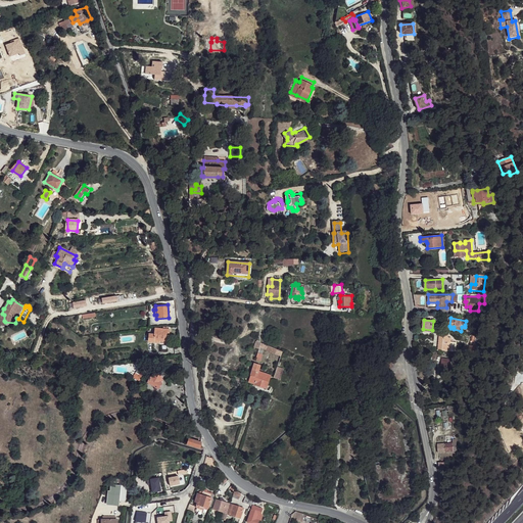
[(161,329),(154,328),(153,334),(148,333),(147,341),(158,342),(158,339),(164,340),(165,334),(169,334),(169,330),(165,329),(161,329)]
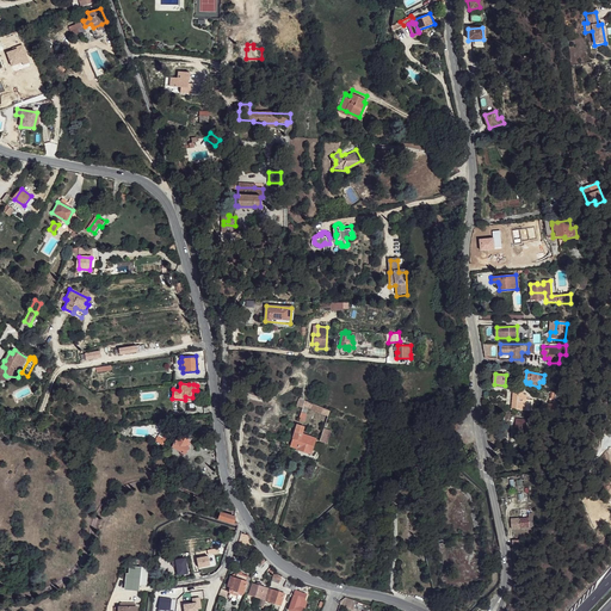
[(523,395),(513,395),(512,407),(513,408),(522,408),(523,399),(523,395)]
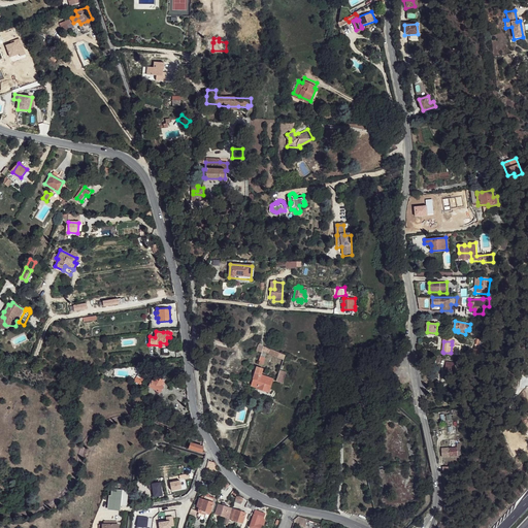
[(285,355),(263,347),(262,352),(266,354),(284,360),(285,355)]
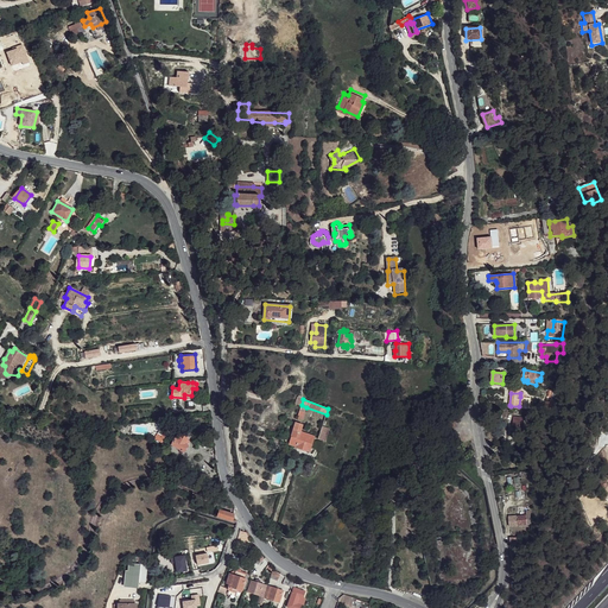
[(525,418),(514,417),(512,436),(524,437),(525,418)]
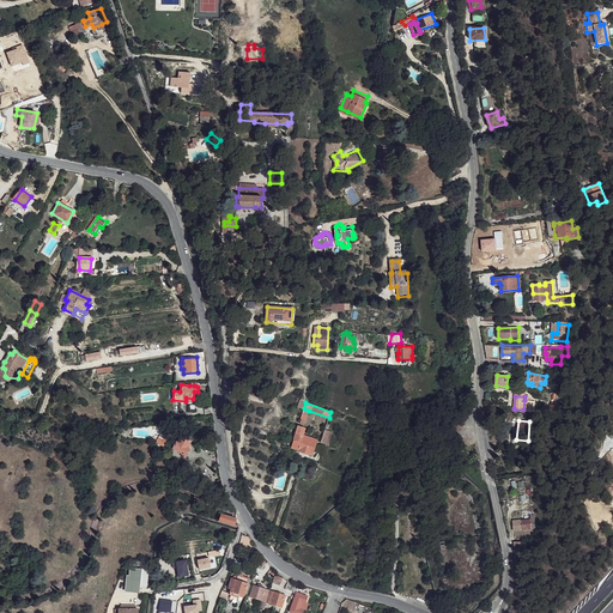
[(174,429),(165,426),(159,436),(157,434),(153,441),(163,447),(174,429)]
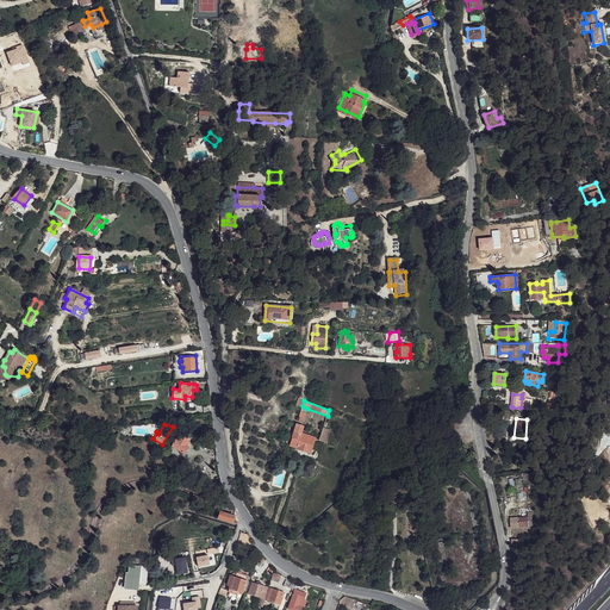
[(299,434),(294,431),(292,439),(290,446),(297,448),(297,449),(310,454),(315,440),(315,439),(299,434)]
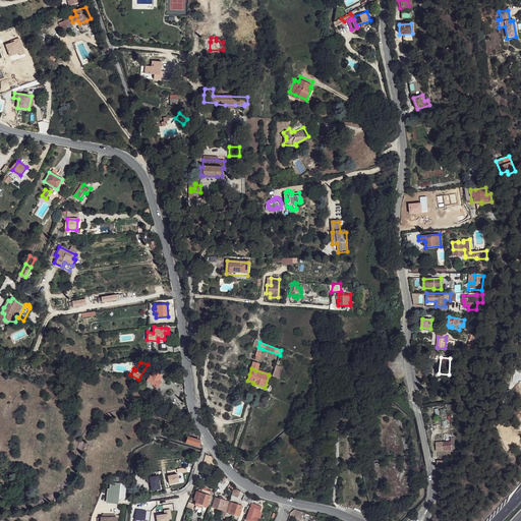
[(161,375),(154,371),(151,375),(150,374),(147,381),(157,387),(161,382),(158,380),(161,375)]
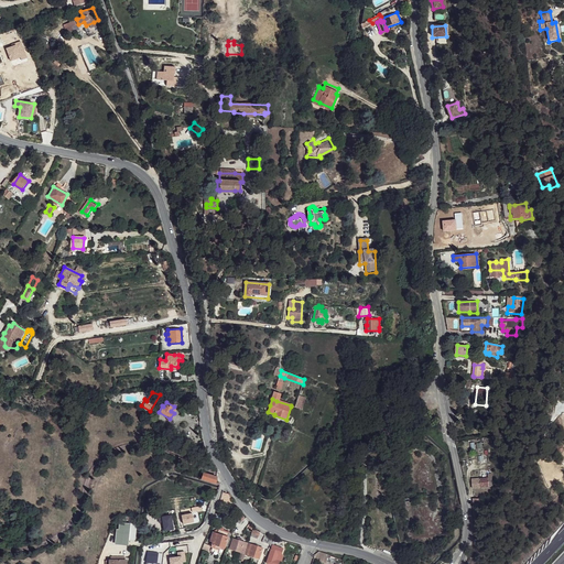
[(204,472),(202,478),(215,481),(217,477),(204,472)]
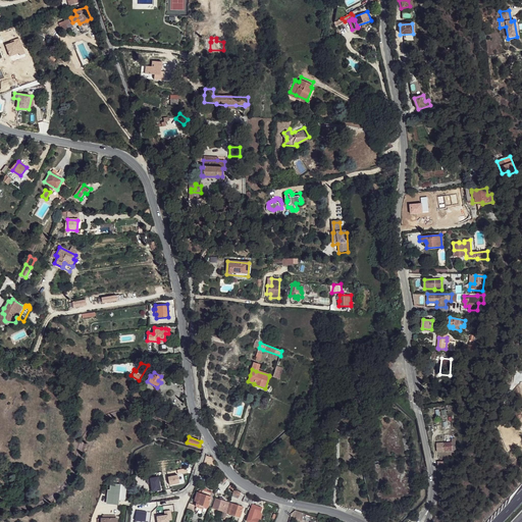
[(453,442),(436,444),(437,452),(454,451),(453,442)]
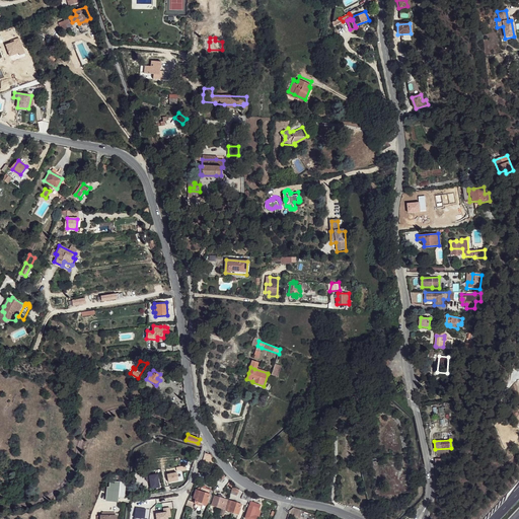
[(205,454),(202,464),(208,465),(213,461),(211,455),(205,454)]
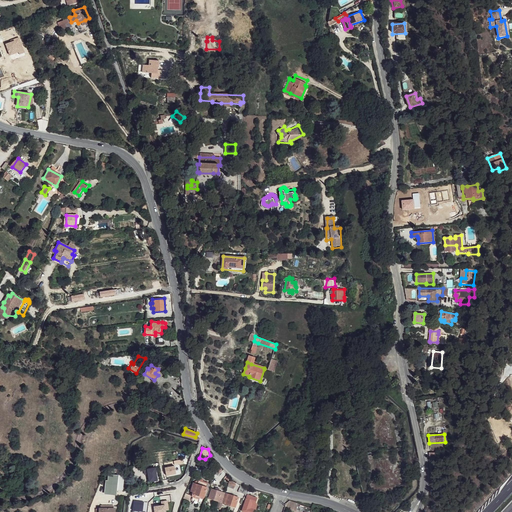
[(175,465),(164,466),(165,474),(175,473),(175,465)]
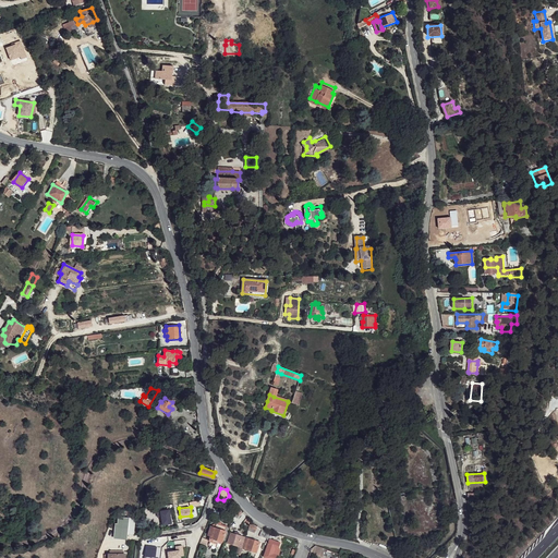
[(234,509),(233,511),(239,517),(243,513),(238,507),(234,509)]
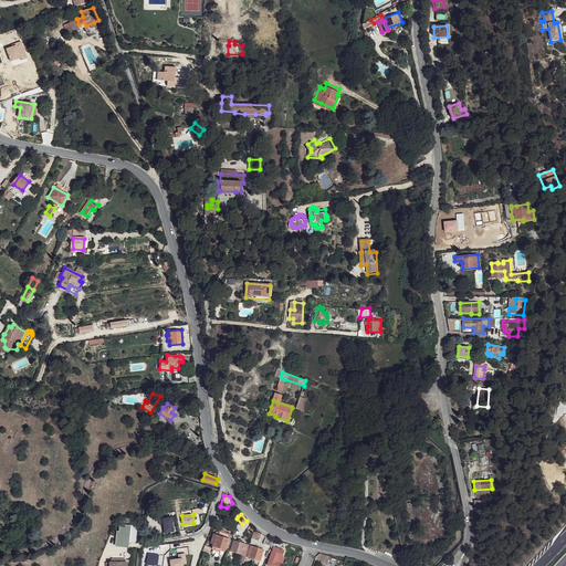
[(171,516),(159,519),(160,524),(164,523),(165,532),(174,530),(171,516)]
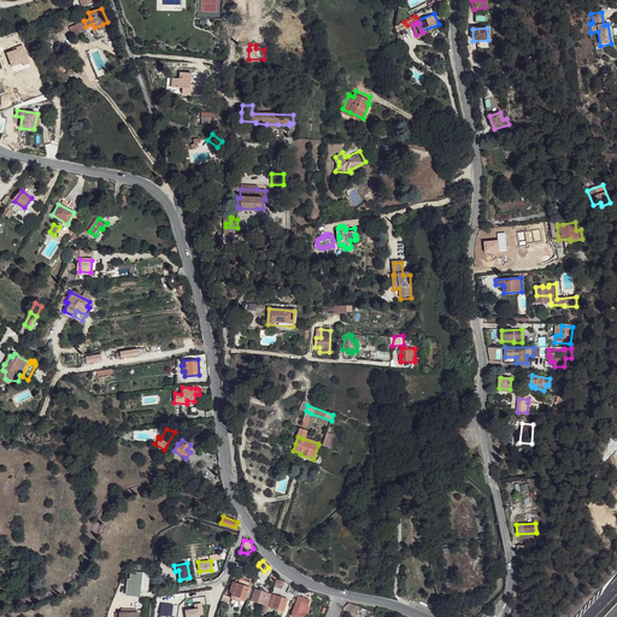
[(129,570),(127,594),(135,595),(136,592),(141,593),(144,573),(129,570)]
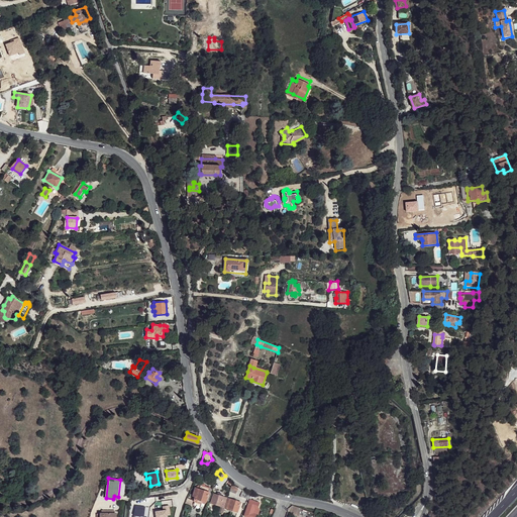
[(195,487),(193,495),(196,496),(196,498),(205,501),(207,502),(212,488),(204,486),(202,489),(195,487)]
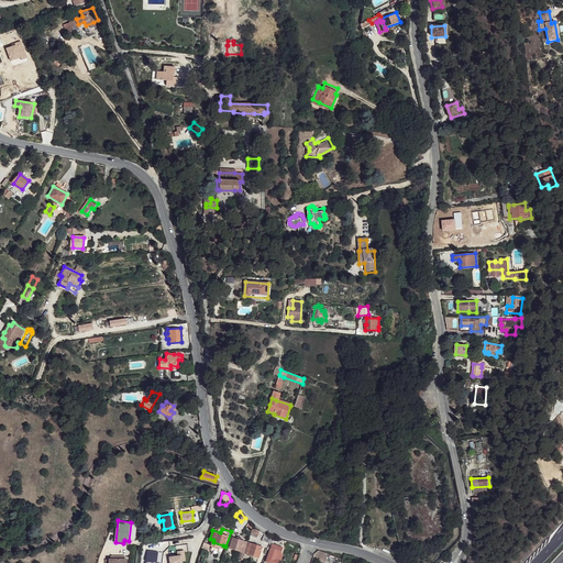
[(265,534),(262,541),(268,544),(272,537),(265,534)]
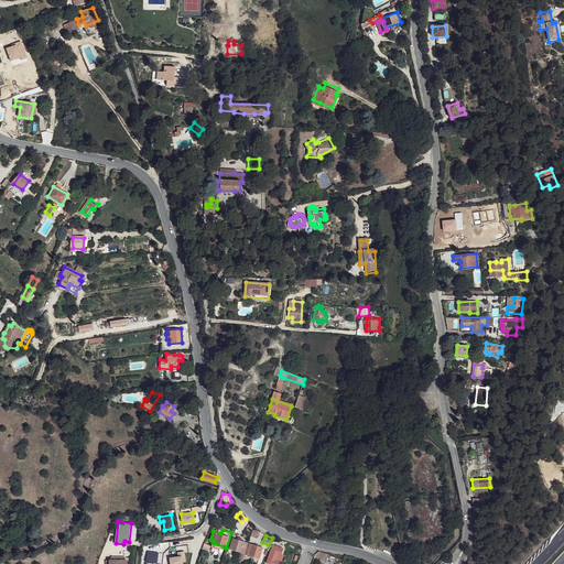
[(232,539),(229,549),(243,553),(247,543),(232,539)]
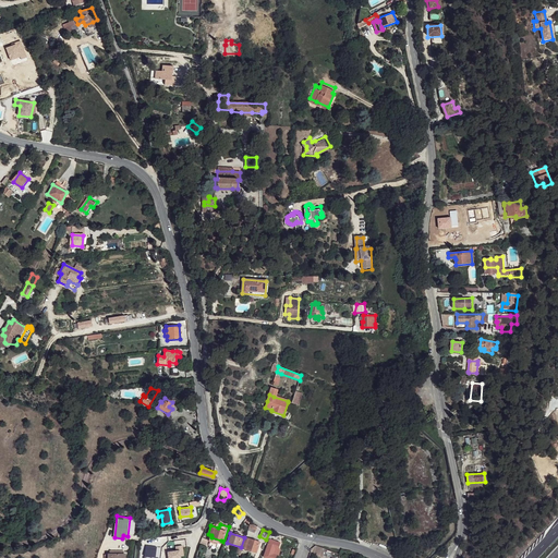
[(246,538),(243,547),(245,547),(245,549),(255,553),(258,542),(246,538)]
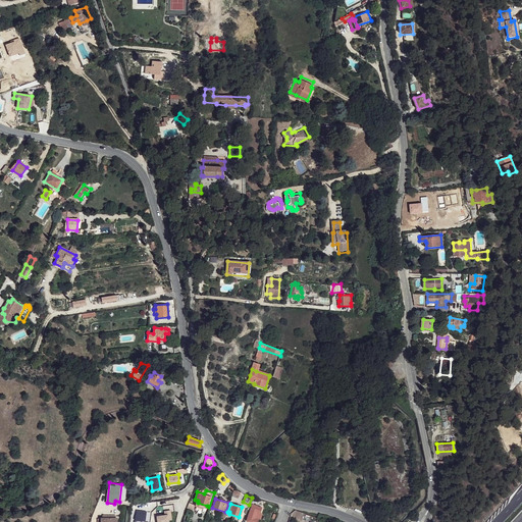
[(252,507),(251,510),(253,511),(254,508),(258,510),(257,513),(260,514),(263,507),(254,504),(252,507)]
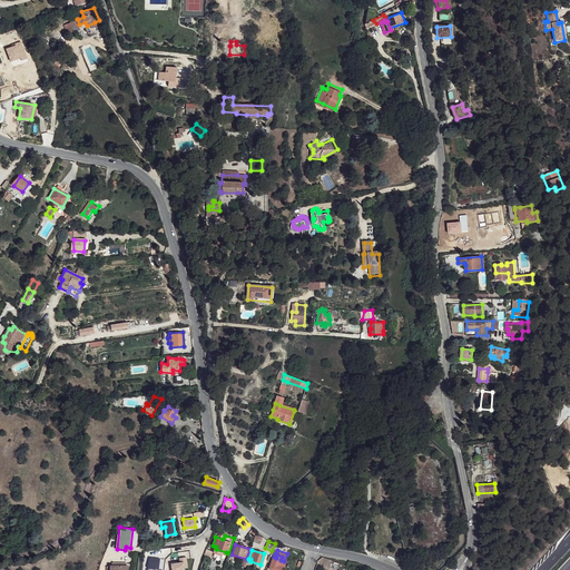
[(159,556),(148,554),(146,564),(147,564),(146,569),(153,569),(154,567),(157,567),(159,556)]
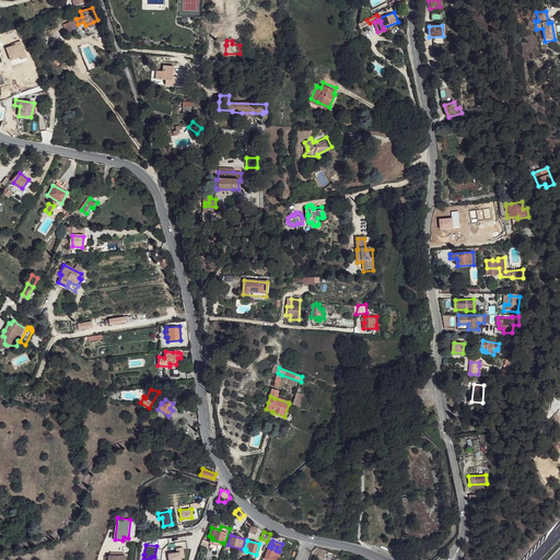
[(178,547),(179,551),(171,552),(171,559),(179,559),(184,559),(183,557),(187,556),(185,546),(178,547)]
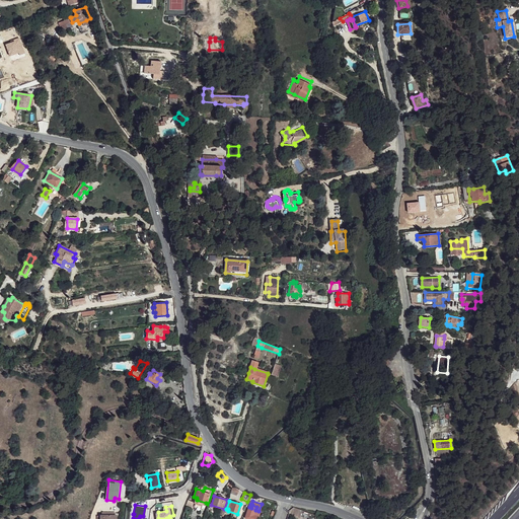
[(249,507),(245,518),(247,518),(254,518),(256,516),(253,515),(255,510),(251,508),(249,507)]
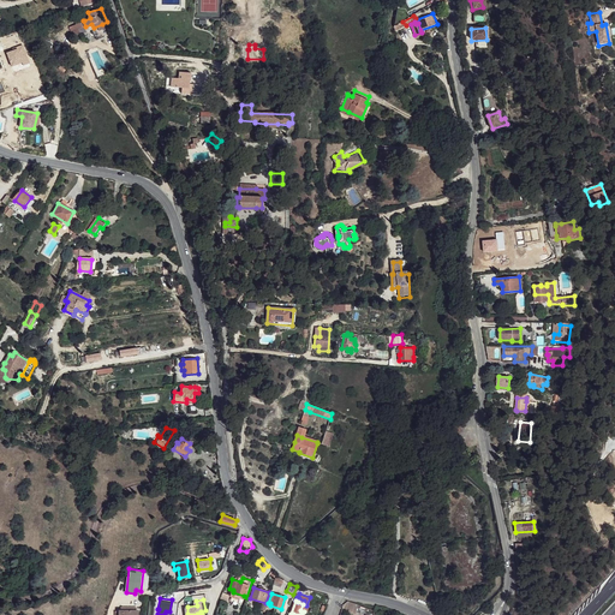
[(358,605),(347,602),(345,610),(354,614),(358,605)]
